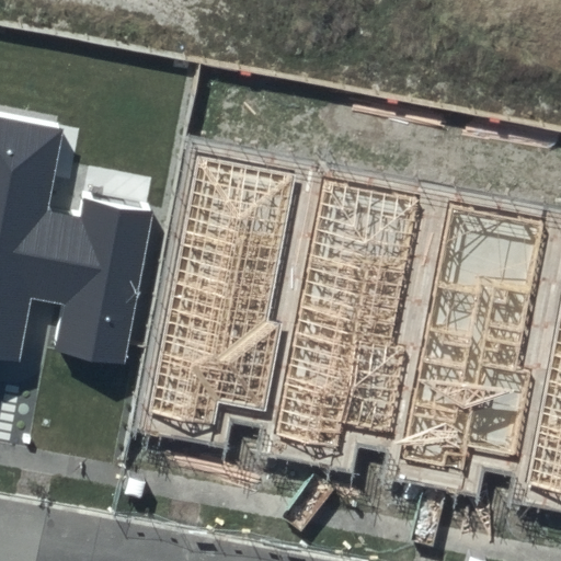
[(63,129),(0,116),(0,356),(21,361),(33,298),(64,305),(55,348),(126,364),(155,206),(83,192),(79,213),(47,206),(63,129)]
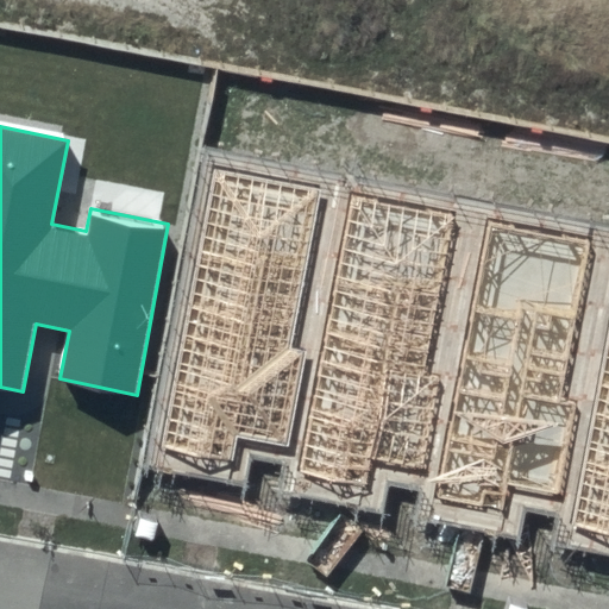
[(318,192),(214,173),(161,449),(232,463),(237,437),(288,446),(303,350),(292,347),(318,192)]
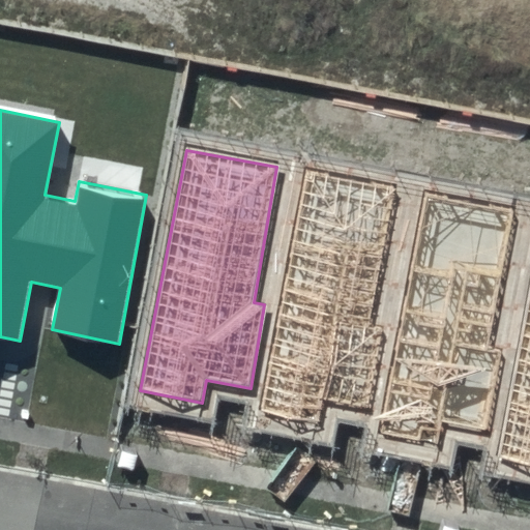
[(394,186),(303,170),(258,410),(319,422),(323,400),(367,408),(381,325),(371,323),(394,186)]
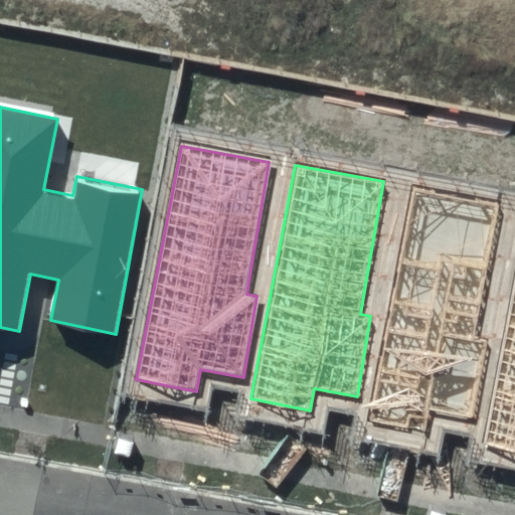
[(499,203),(410,188),(366,421),(425,433),(431,410),(474,418),(487,338),(476,336),(499,203)]
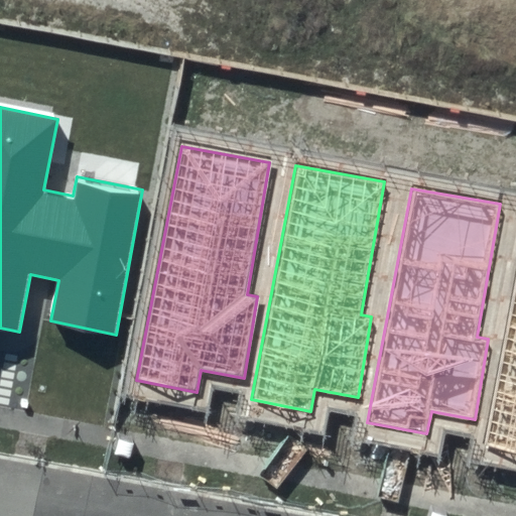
[(515,276),(485,442),(515,447),(515,276)]
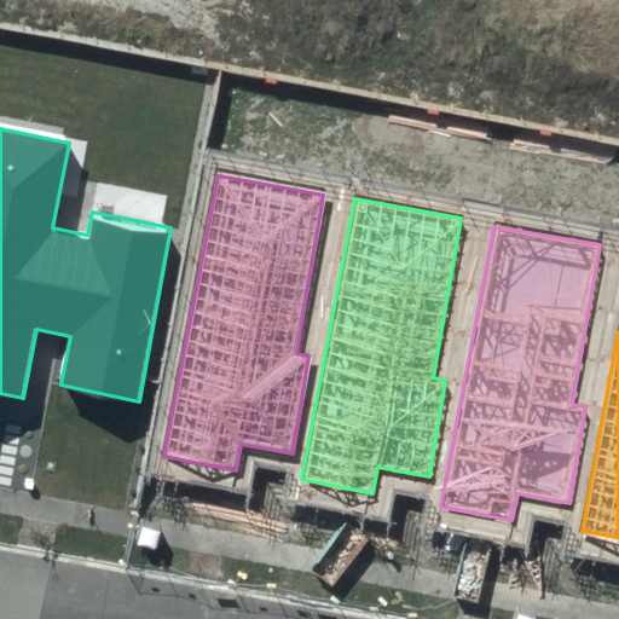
All buildings are outlined.
